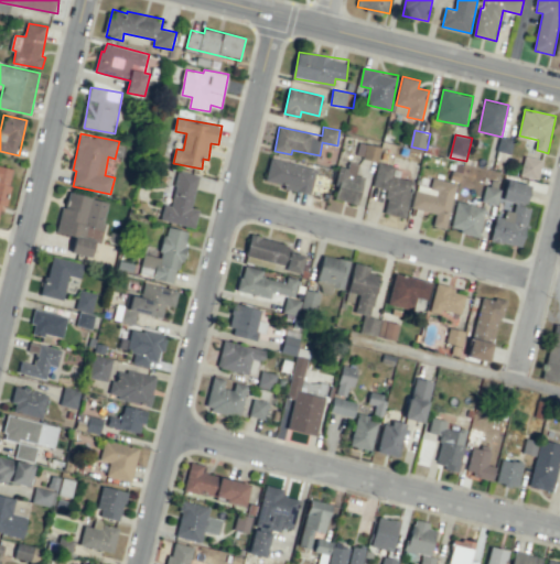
[(513,154),(516,139),(503,137),(499,151),(513,154)]
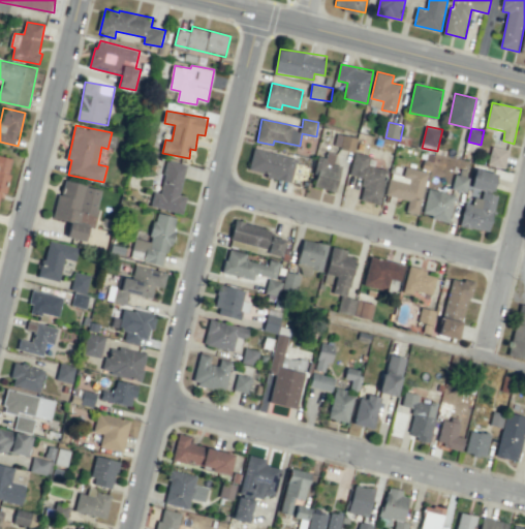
[(359,136),(338,134),(336,148),(357,151),(359,136)]
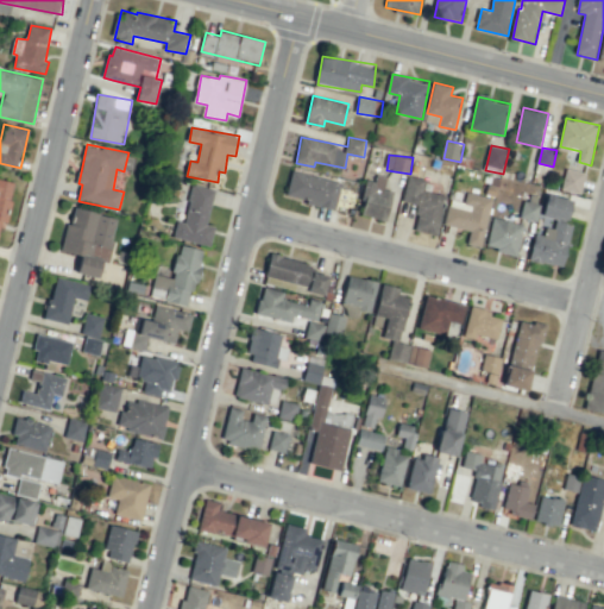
[(564,189),(583,194),(587,173),(568,168),(564,189)]
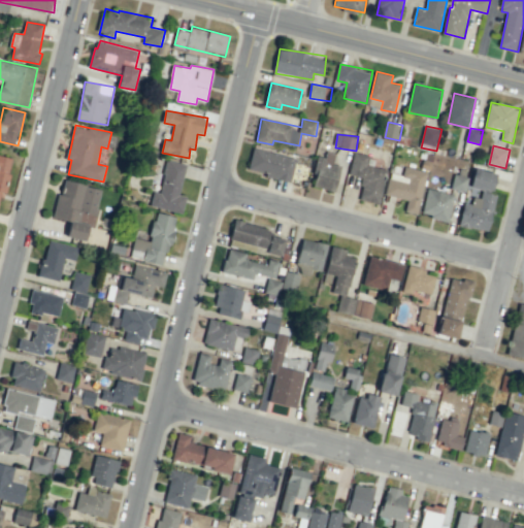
[(249,170),(292,180),(297,158),(255,147),(249,170)]
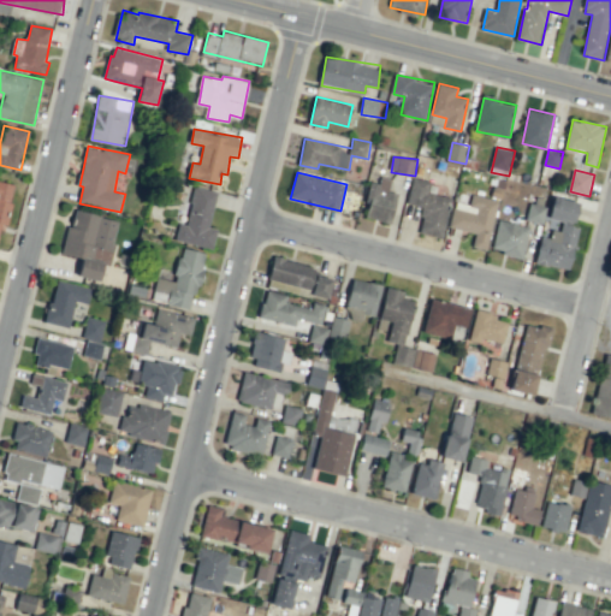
[(391,191),(393,179),(383,177),(381,184),(373,182),(366,217),(393,223),(401,194),(391,191)]
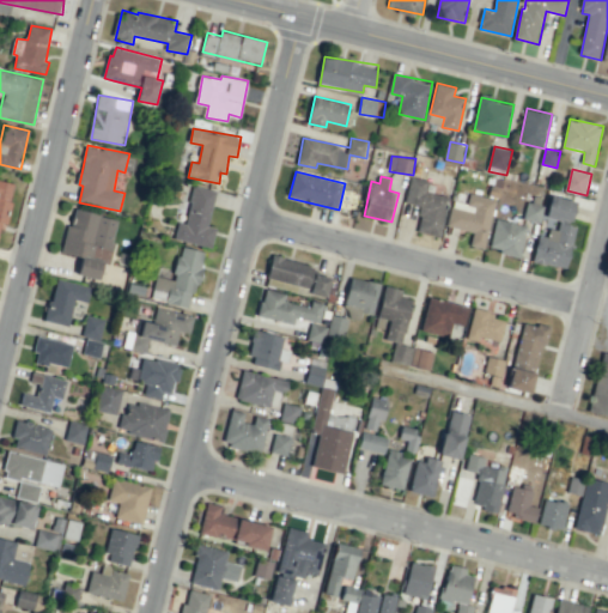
[(407,202),(423,206),(418,231),(443,237),(451,196),(427,192),(430,180),(412,176),(407,202)]
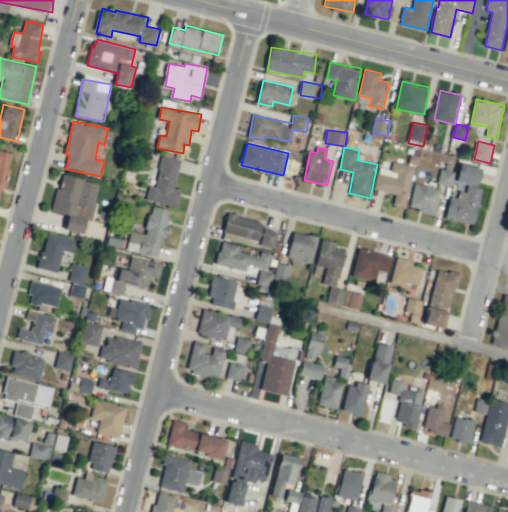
[(0,195),(2,189),(6,190),(14,153),(0,150),(0,195)]
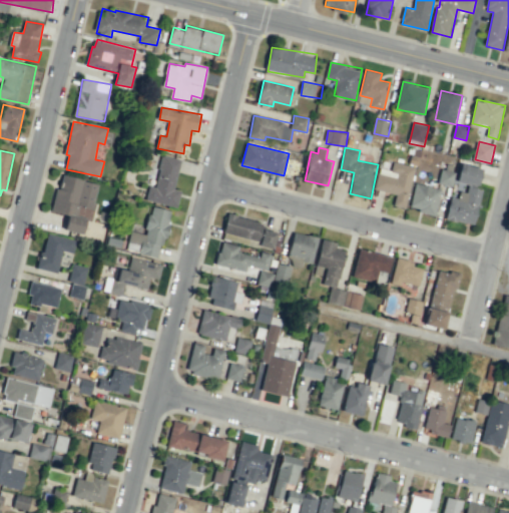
[(178,207),(181,190),(176,189),(182,159),(163,155),(156,187),(150,185),(147,200),(178,207)]
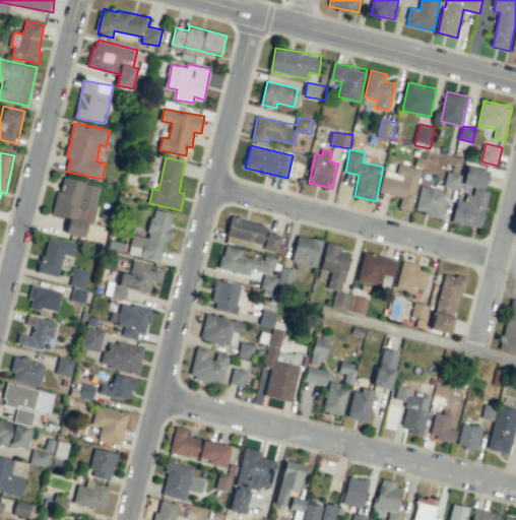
[(423,170),(400,164),(398,173),(386,170),(381,192),(403,197),(400,208),(412,211),(423,170)]
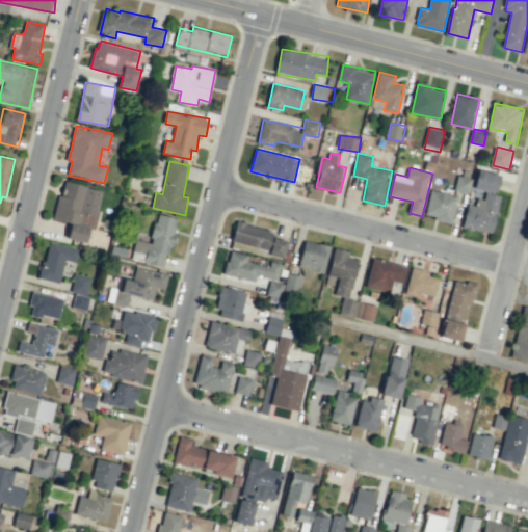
[(469,204),(465,228),(495,233),(501,196),(497,195),(501,175),(479,170),(475,188),(487,191),(486,200),(478,197),(477,206),(469,204)]
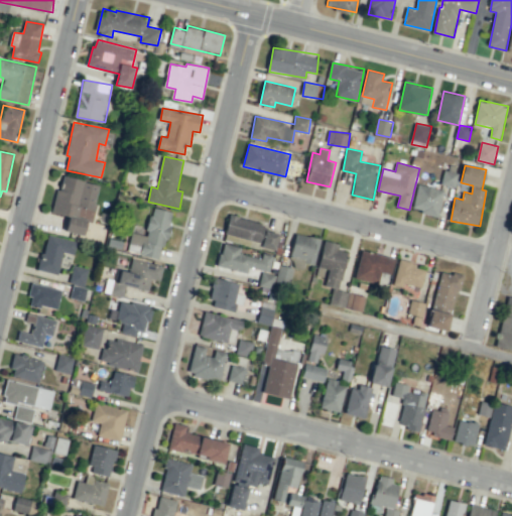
[(457,187),(461,173),(445,169),(442,184),(457,187)]
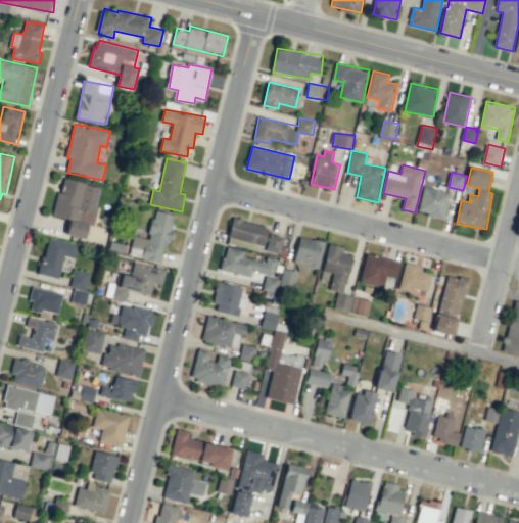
[(86,238),(89,224),(94,225),(102,186),(63,178),(55,217),(71,220),(67,234),(86,238)]
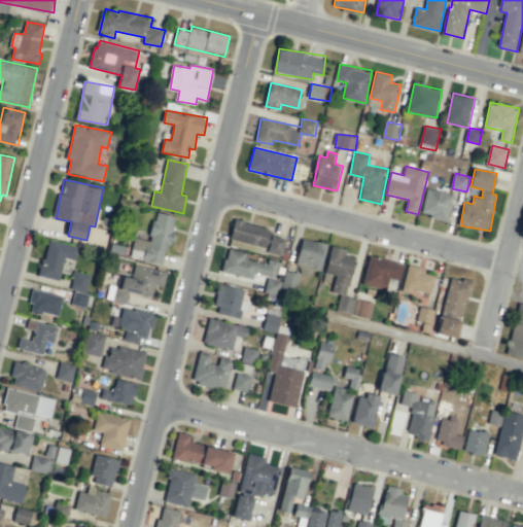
[(455,195),(428,187),(422,214),(449,221),(455,195)]
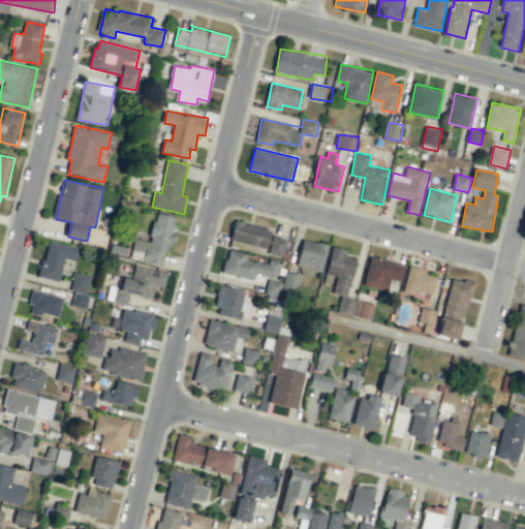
[(132,258),(167,266),(178,217),(158,213),(151,242),(137,238),(132,258)]
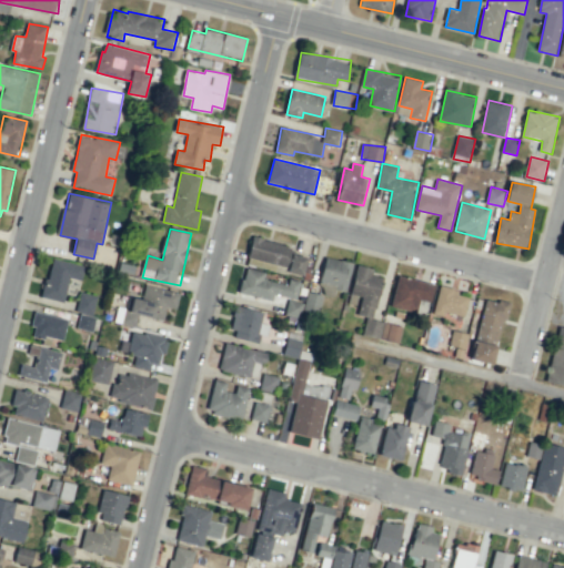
[(249,260),(305,272),(309,256),(291,253),(293,245),(254,236),(249,260)]
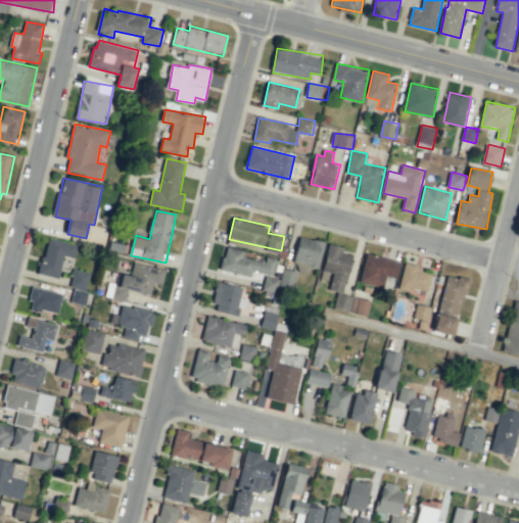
[(77,257),(80,243),(48,237),(41,274),(60,278),(65,255),(77,257)]
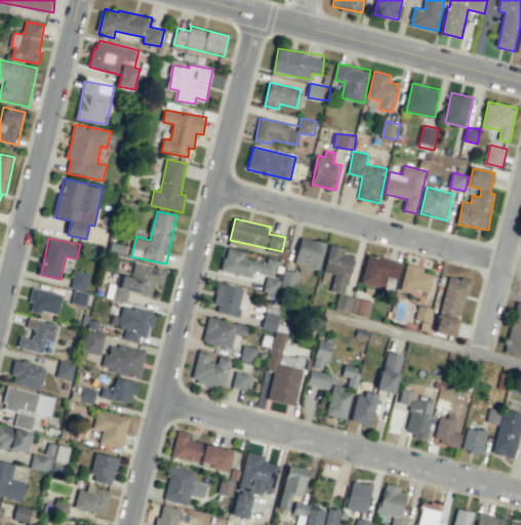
[(322,270),(327,242),(302,238),(297,260),(312,264),(312,268),(322,270)]
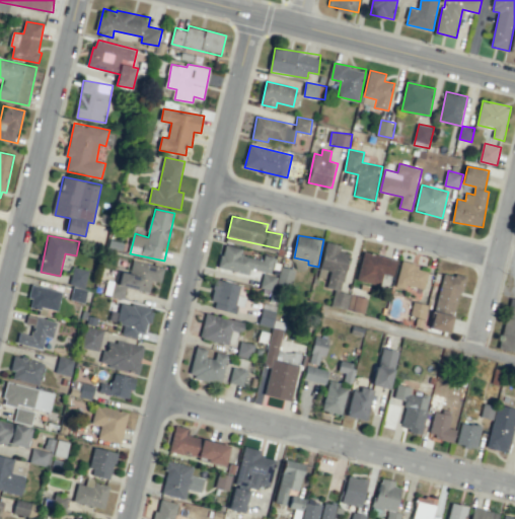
[(333,306),(365,313),(368,298),(342,292),(350,252),(341,250),(342,244),(327,241),(321,269),(332,271),(328,288),(336,289),(333,306)]
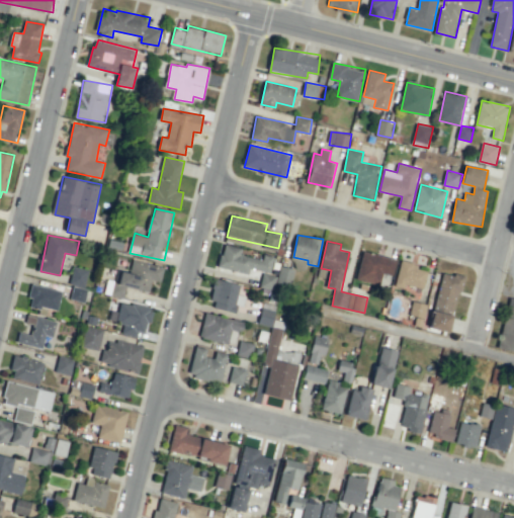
[(220,267),(249,274),(251,268),(272,272),(276,256),(264,254),(263,259),(242,254),(244,248),(225,244),(220,267)]
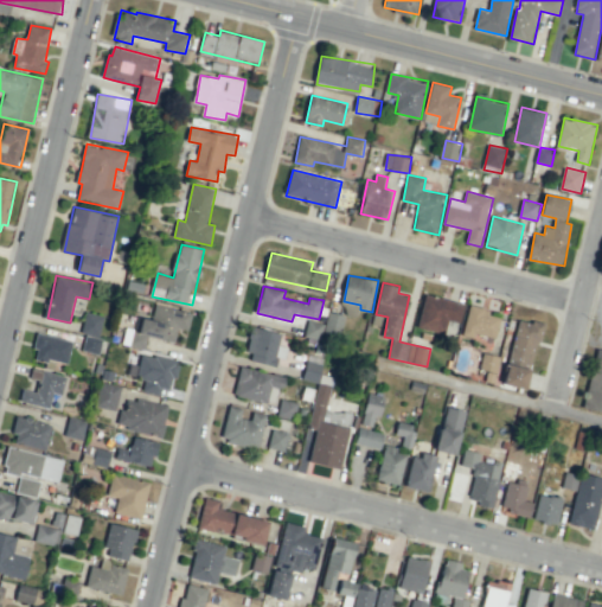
[(418,327),(446,333),(449,320),(461,323),(466,304),(427,294),(418,327)]
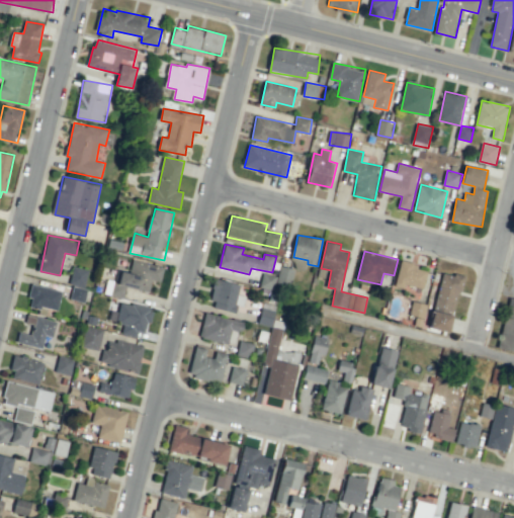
[(151,292),(154,279),(163,282),(166,267),(134,260),(132,270),(119,267),(113,295),(125,297),(129,287),(151,292)]
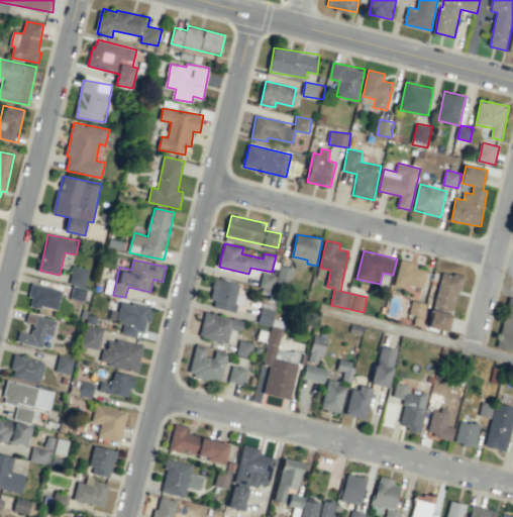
[(424,289),(428,267),(400,262),(396,284),(424,289)]
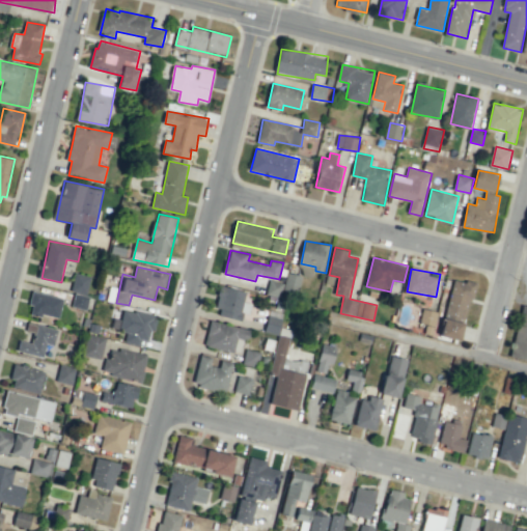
[(92,277),(77,273),(73,290),(77,291),(74,307),(88,310),(92,297),(87,296),(92,277)]
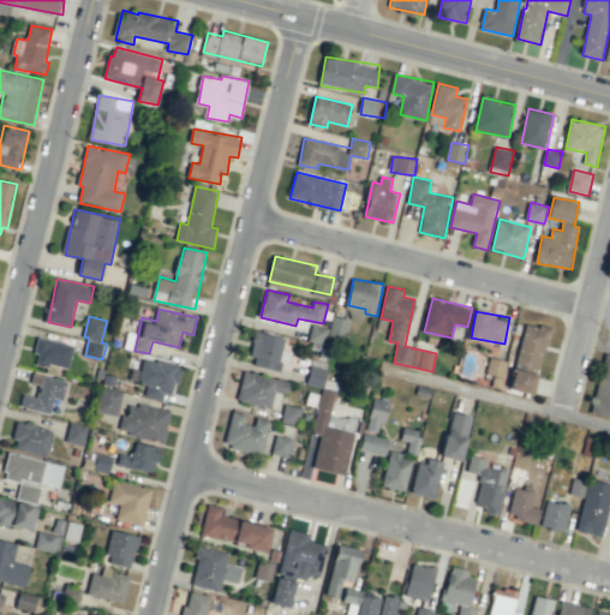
[(327,344),(328,335),(348,338),(351,318),(334,316),(333,327),(314,324),(311,341),(327,344)]
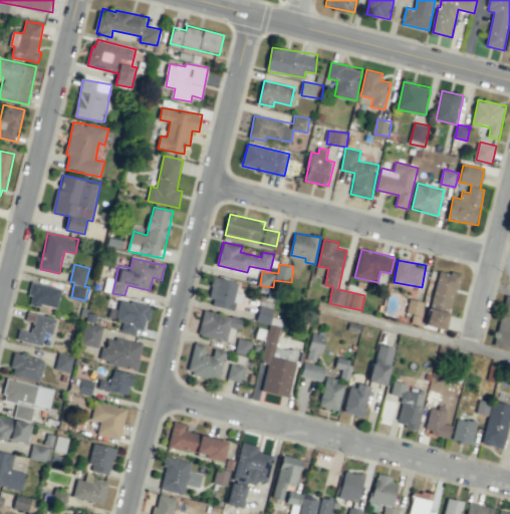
[(461,274),(441,269),(433,306),(453,310),(461,274)]
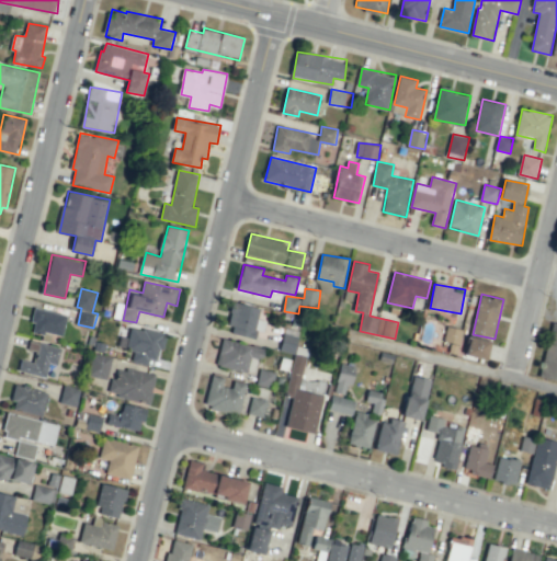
[(258,338),(259,330),(265,331),(266,321),(260,320),(261,307),(235,302),(229,333),(258,338)]
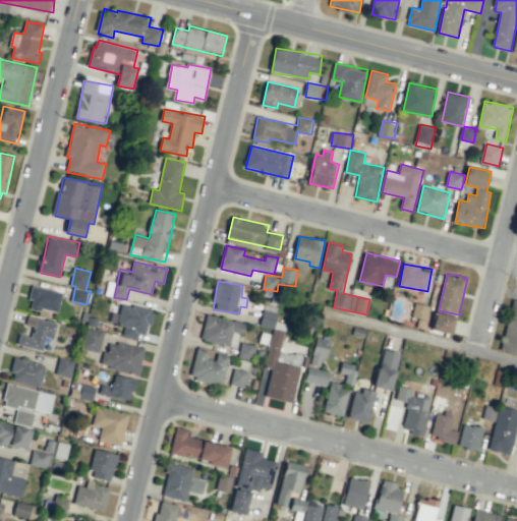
[(64,293),(34,285),(30,299),(34,300),(32,306),(59,313),(64,293)]
